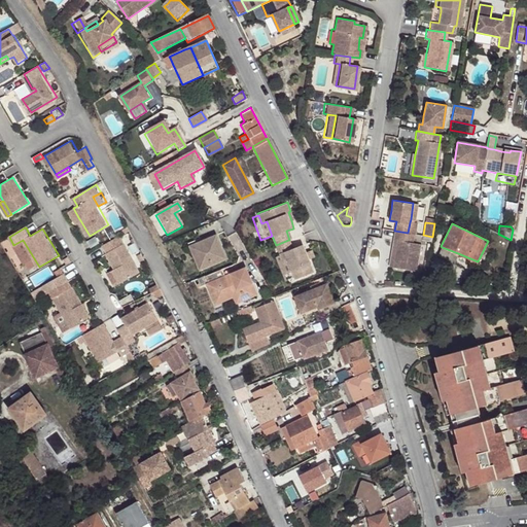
[(419,244),(420,235),(415,234),(408,233),(394,231),(393,239),(396,240),(393,267),(416,272),(420,244),(419,244)]
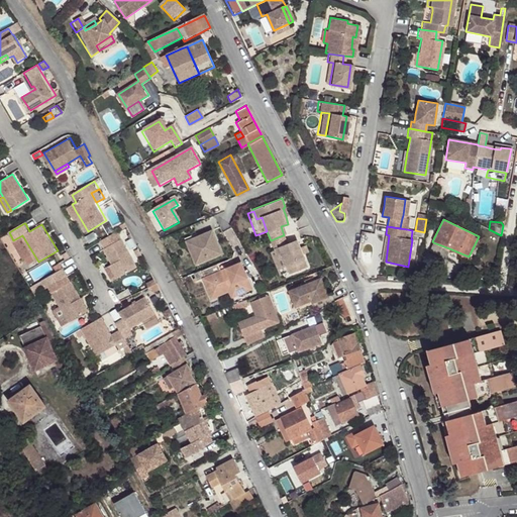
[(139,266),(119,231),(102,240),(106,247),(105,248),(110,255),(112,254),(114,257),(111,259),(114,263),(107,267),(114,280),(139,266)]
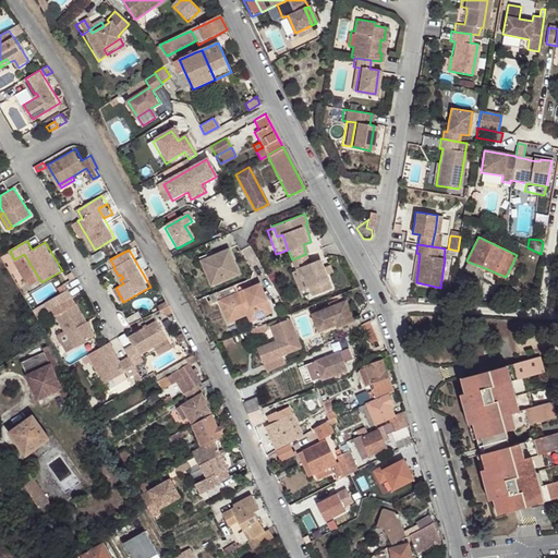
[(214,270),(205,275),(210,288),(240,277),(229,251),(215,256),(208,259),(214,270)]
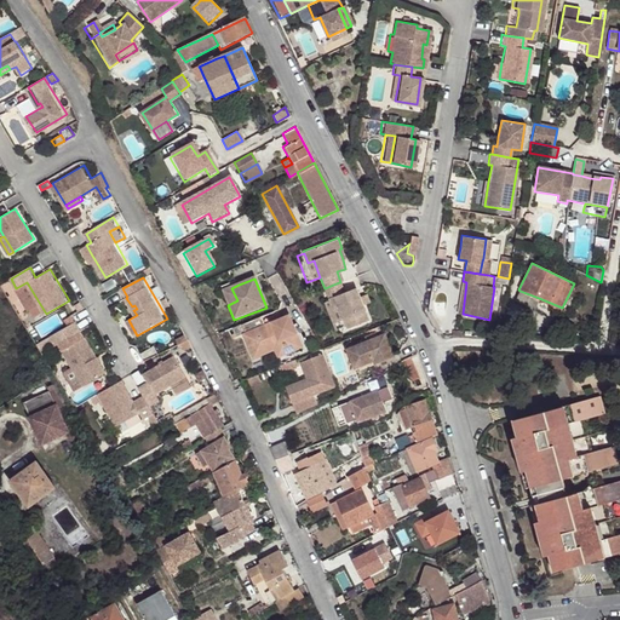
[(457,314),(463,314),(466,282),(463,281),(457,314)]
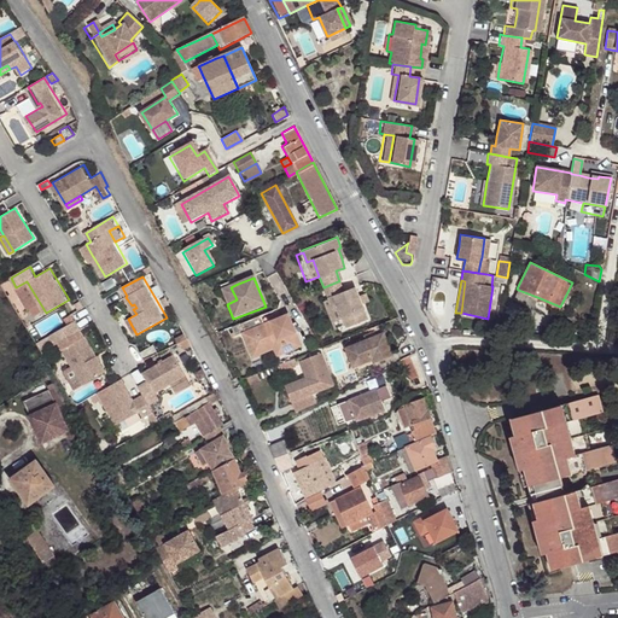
[(27,281),(16,287),(29,309),(40,303),(27,281)]
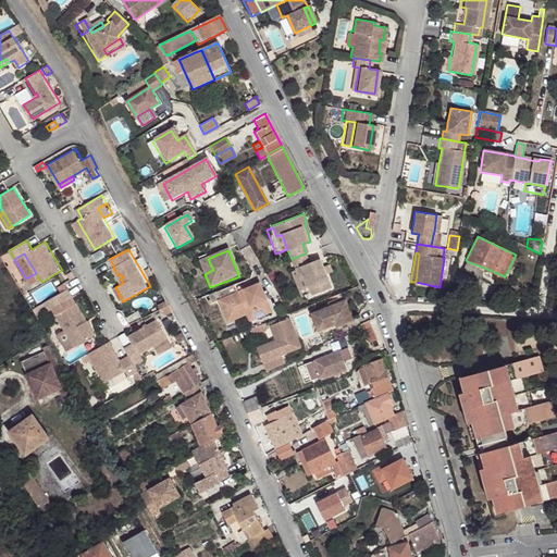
[(308,263),(305,254),(292,259),(295,270),(298,277),(302,275),(309,293),(310,296),(330,288),(324,274),(322,267),(319,259),(308,263)]
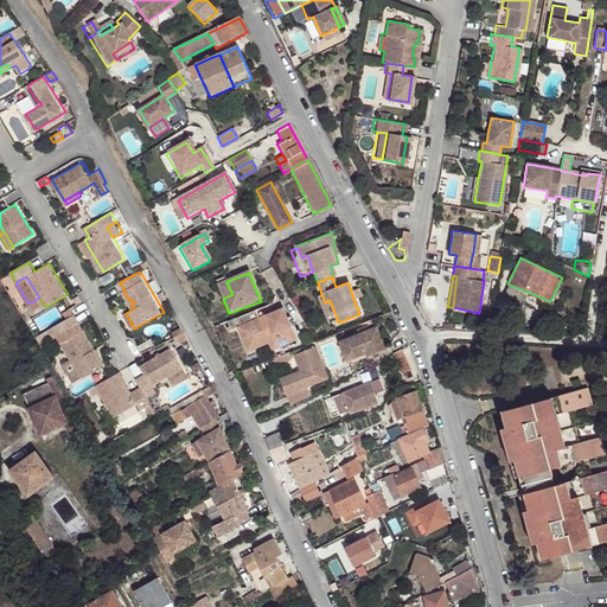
[(216,282),(223,299),(232,294),(227,282),(225,278),(216,282)]
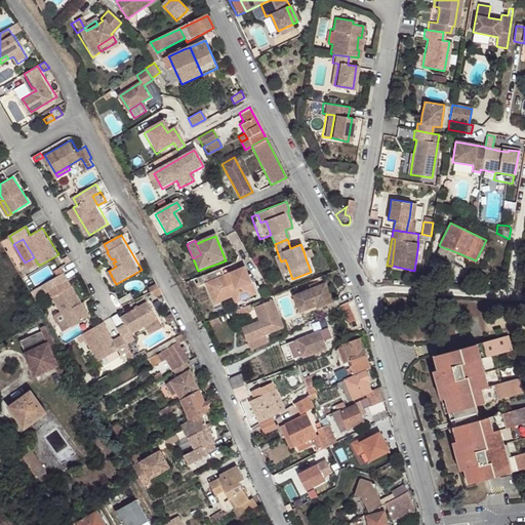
[(456,252),(440,246),(436,253),(452,260),(456,252)]
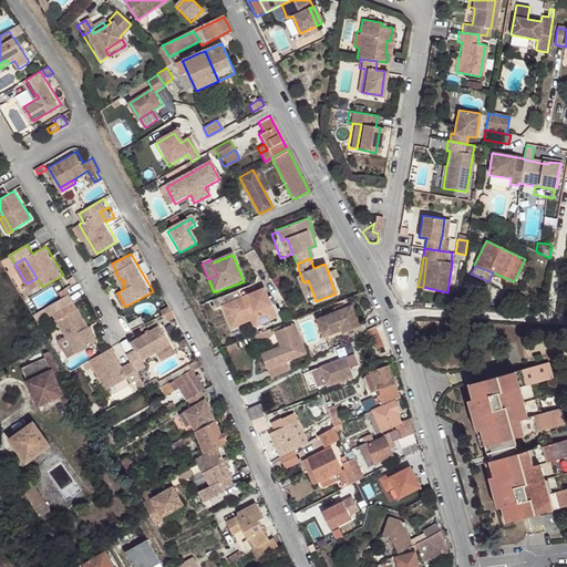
[(334,269),(328,271),(330,279),(337,277),(334,269)]
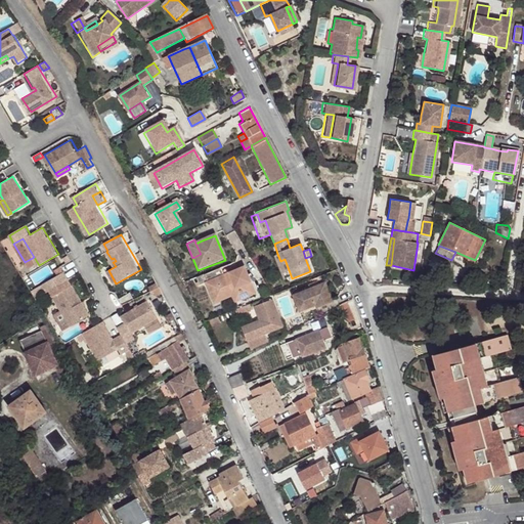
[(146,260),(141,251),(137,253),(142,262),(146,260)]
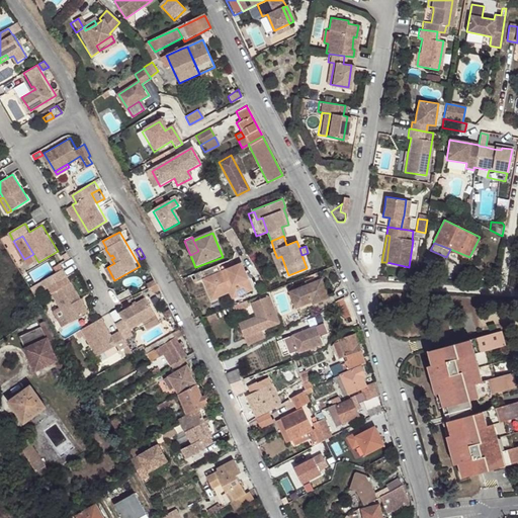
[(278,275),(287,272),(281,256),(277,258),(274,251),(269,252),(278,275)]
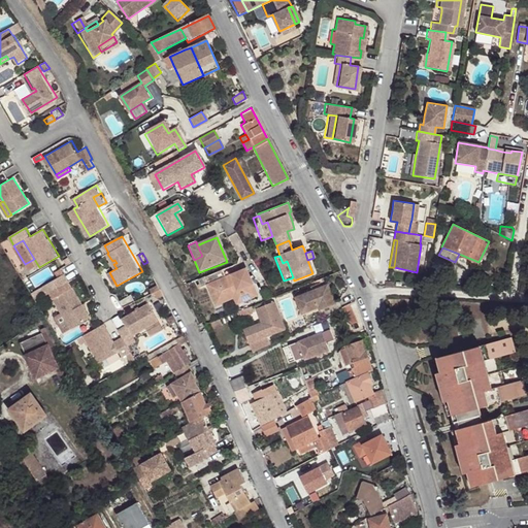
[(197,282),(199,288),(211,299),(221,296),(223,299),(233,295),(234,298),(240,295),(244,303),(257,298),(245,270),(232,275),(233,278),(226,281),(225,278),(222,271),(205,278),(197,282)]
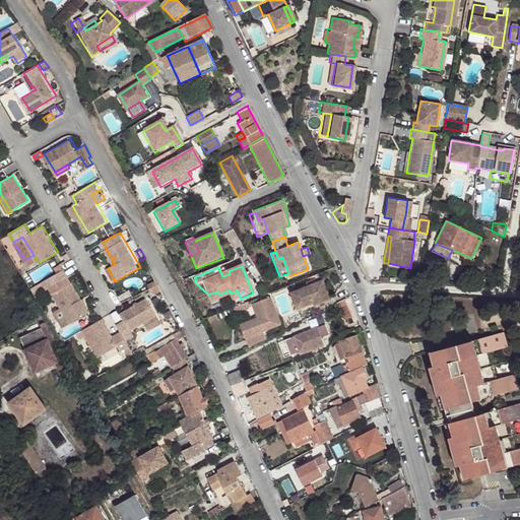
[(58,273),(45,280),(62,310),(71,324),(89,314),(64,270),(58,273)]
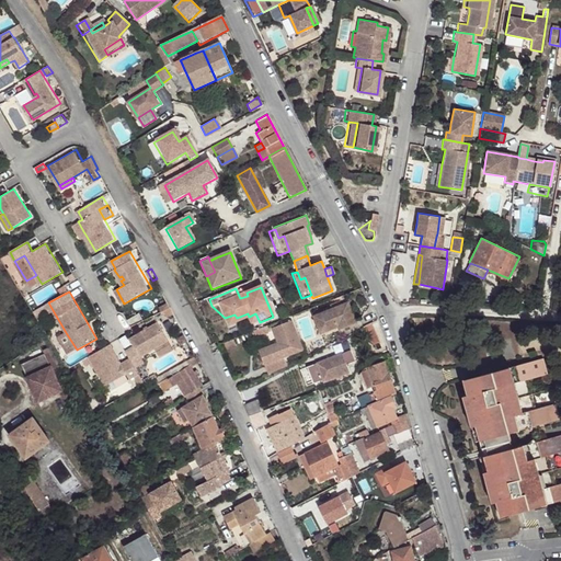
[(445,296),(443,305),(451,306),(453,293),(447,292),(446,296),(445,296)]
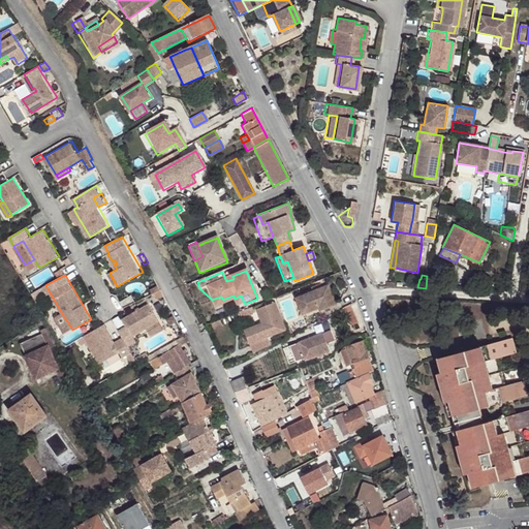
[(156,279),(149,282),(155,292),(162,289),(156,279)]
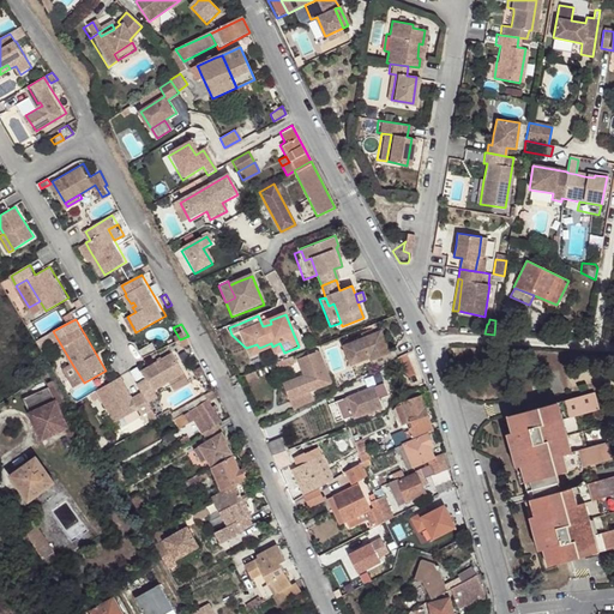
[(362,341),(361,338),(342,347),(347,359),(354,355),(357,362),(367,357),(368,361),(390,353),(380,330),(374,333),(375,336),(362,341)]
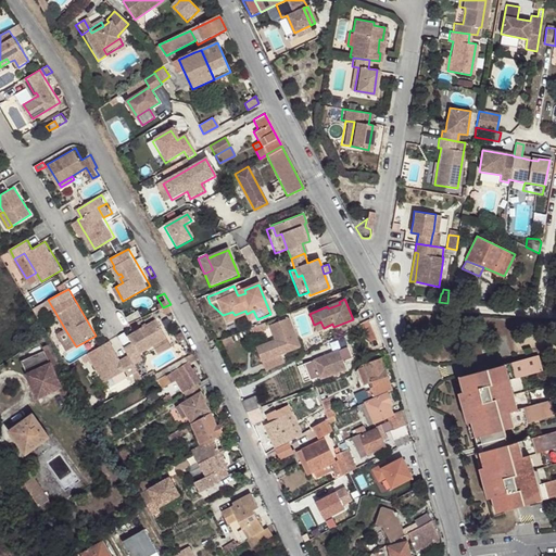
[(232,312),(223,315),(229,330),(257,319),(253,311),(247,314),(245,311),(235,315),(232,312)]
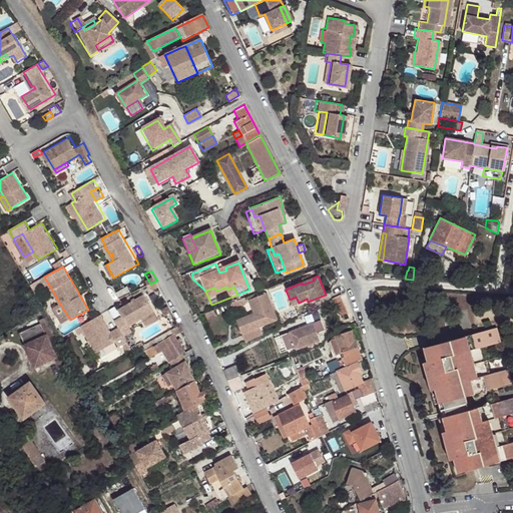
[(123,315),(115,320),(120,328),(125,336),(133,331),(130,325),(143,318),(156,310),(146,293),(120,309),(123,315)]
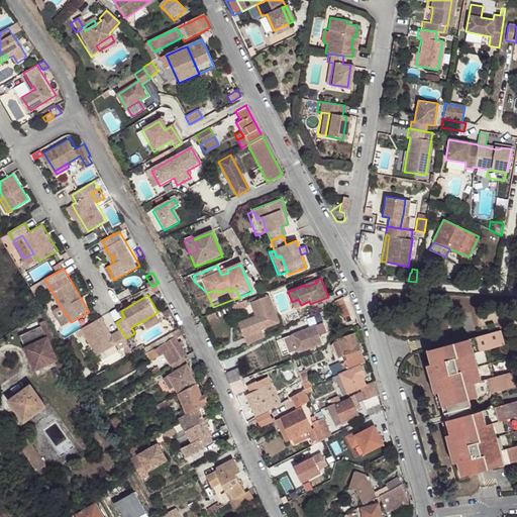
[(243,336),(247,346),(252,344),(265,338),(262,329),(279,322),(268,296),(250,302),(256,316),(256,318),(253,319),(252,318),(238,323),(243,336)]
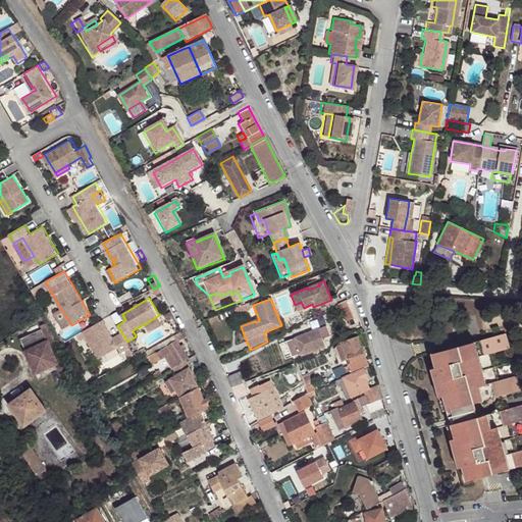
[(250,303),(233,307),(235,310),(235,313),(249,309),(248,308),(251,307),(250,303)]
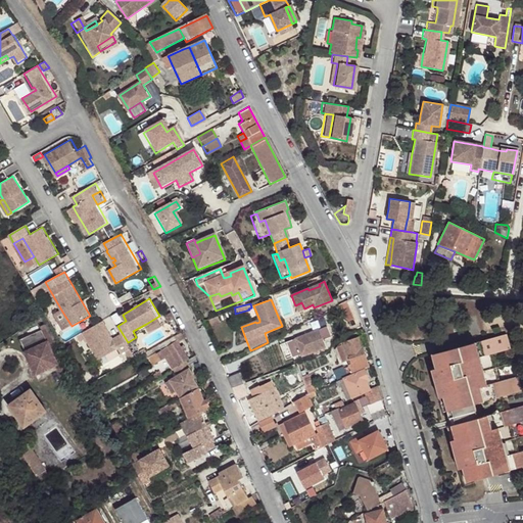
[(354,318),(348,305),(342,308),(348,321),(350,320),(354,318)]
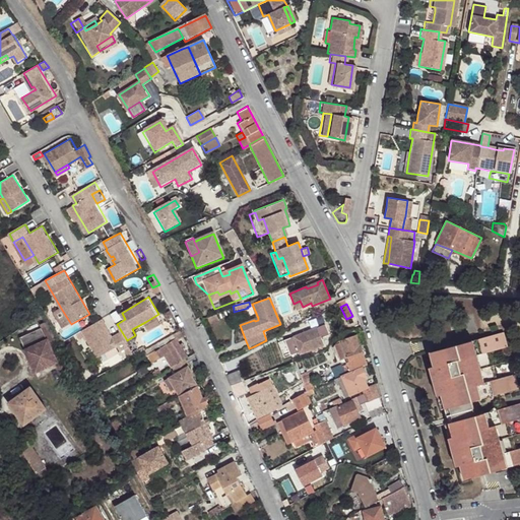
[(213,313),(216,318),(229,313),(229,311),(226,308),(213,313)]
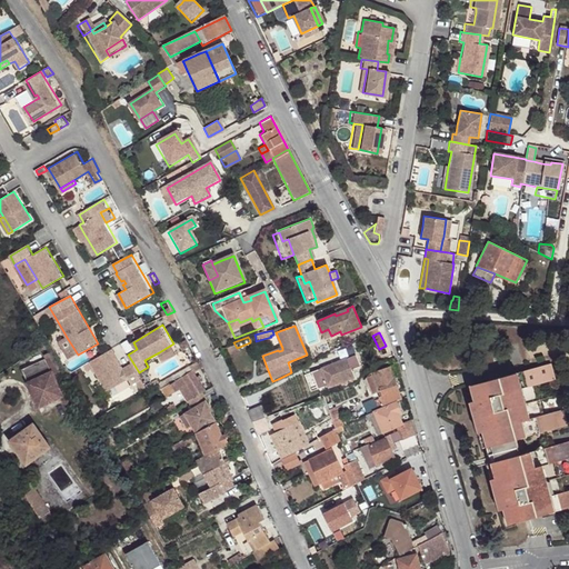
[(68,339),(65,342),(73,357),(78,355),(68,339)]
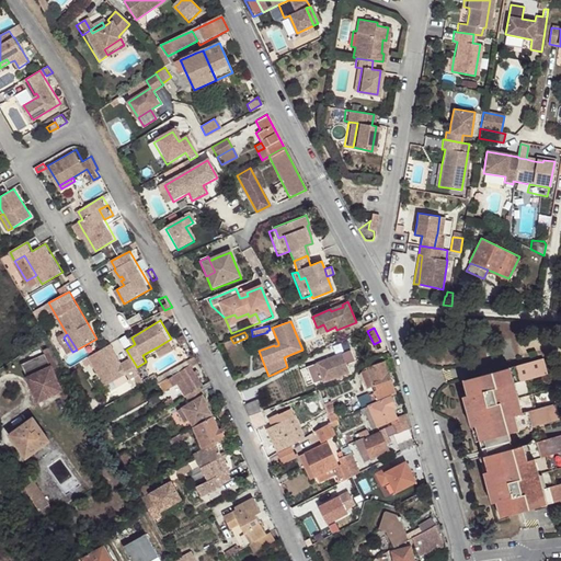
[(230,338),(220,342),(222,346),(233,343),(230,338)]
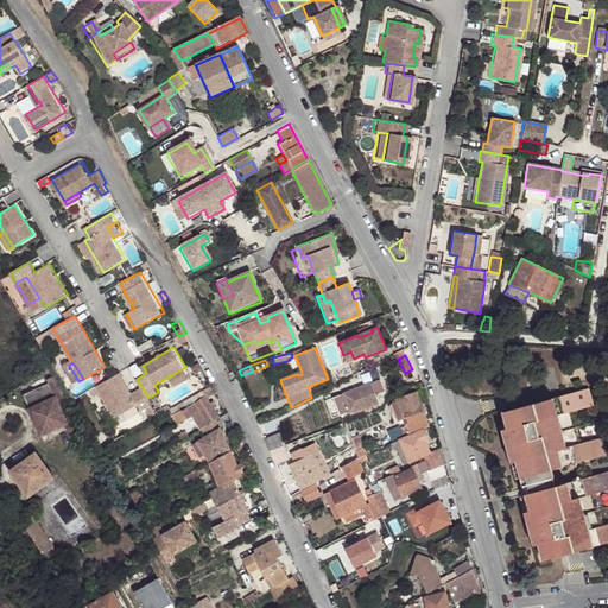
[(185,367),(170,377),(175,385),(190,377),(185,367)]
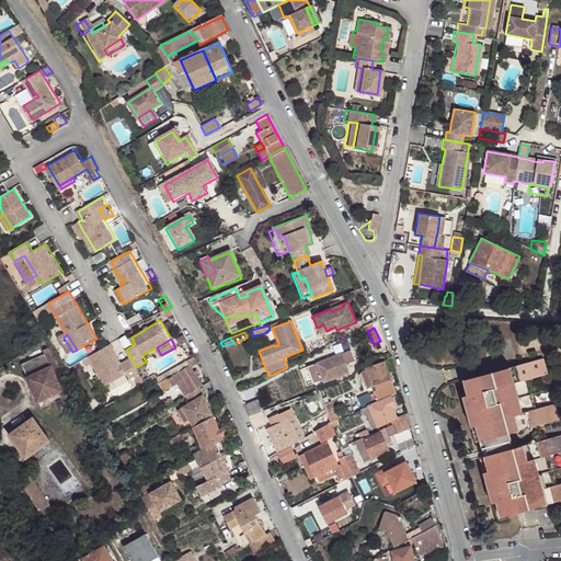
[(128,374),(132,379),(136,377),(141,374),(137,367),(132,358),(123,364),(122,362),(119,363),(118,359),(121,359),(112,344),(109,345),(90,356),(107,386),(128,374)]
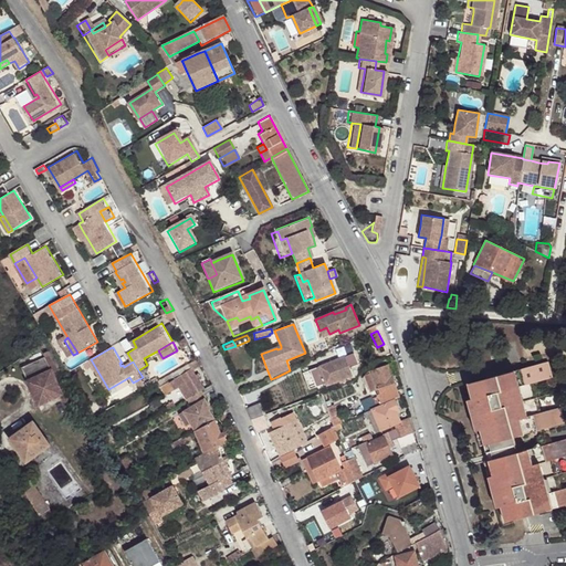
[(43,357),(20,368),(25,380),(25,381),(38,406),(60,395),(64,402),(74,397),(50,349),(41,353),(43,357)]
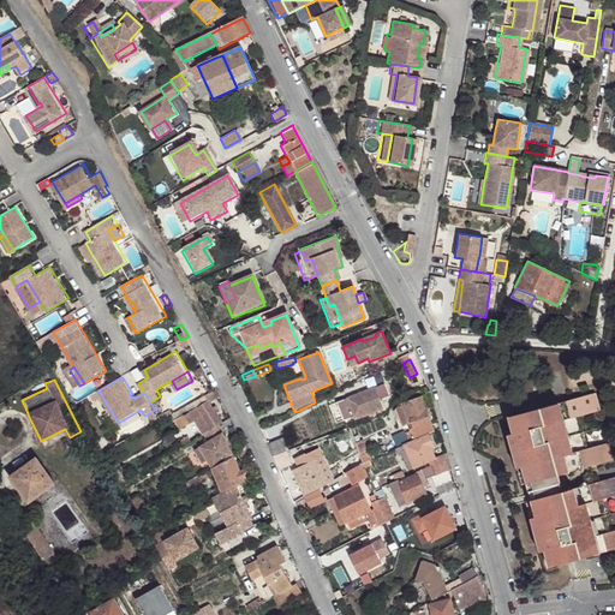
[(521,382),(524,393),(535,390),(532,380),(521,382)]
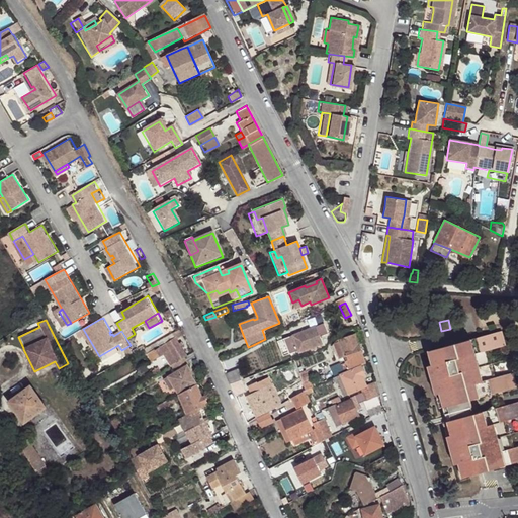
[(173,338),(183,334),(180,328),(171,334),(173,338)]
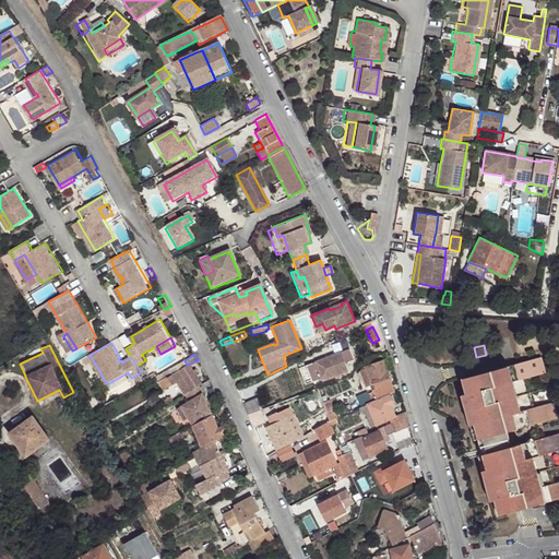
[(342,355),(344,366),(352,365),(351,354),(342,355)]
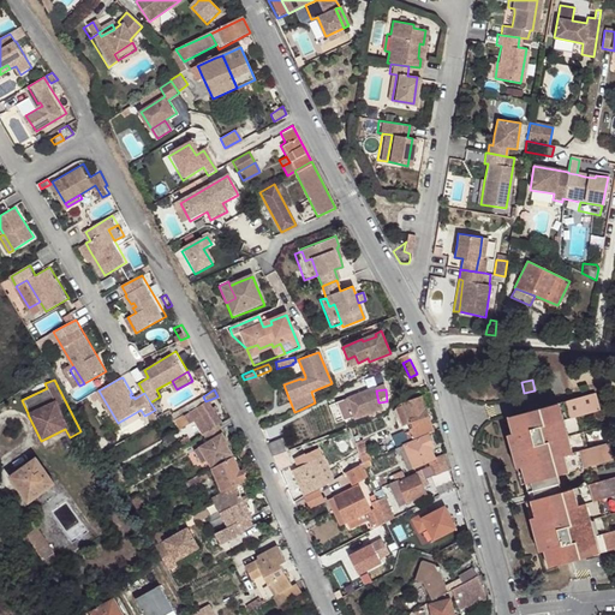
[(380,411),(378,402),(376,390),(347,395),(351,417),(380,411)]
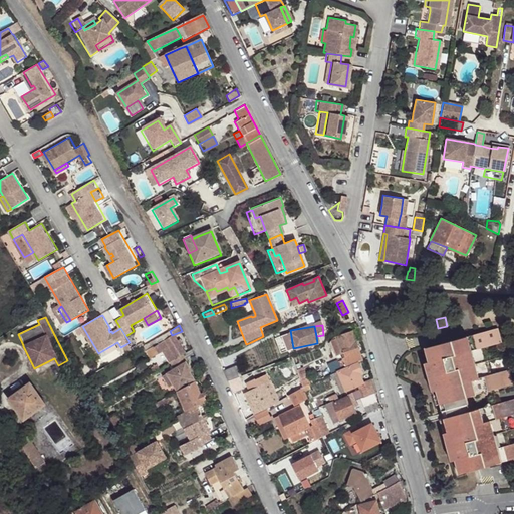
[(345,357),(359,352),(353,330),(335,336),(336,338),(331,340),(336,356),(345,354),(345,357)]
